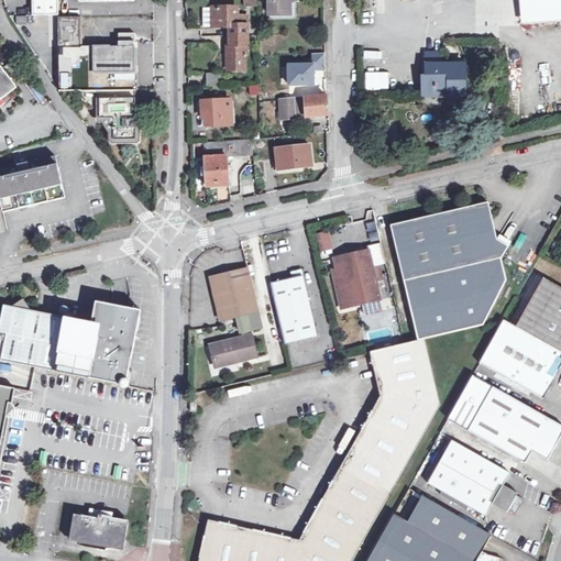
[(57,13),(56,0),(31,0),(32,13),(57,13)]
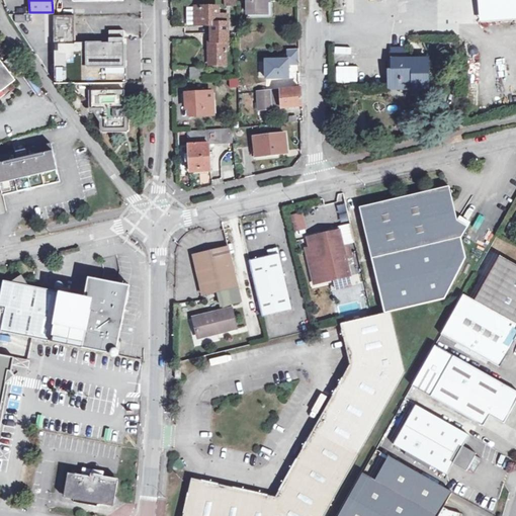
[(245,0),(246,11),(271,11),(270,0),(245,0)]
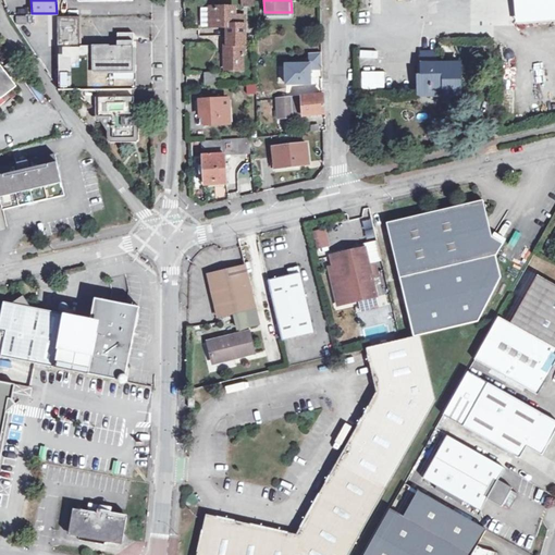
[(515,0),(517,19),(554,15),(554,0),(515,0)]
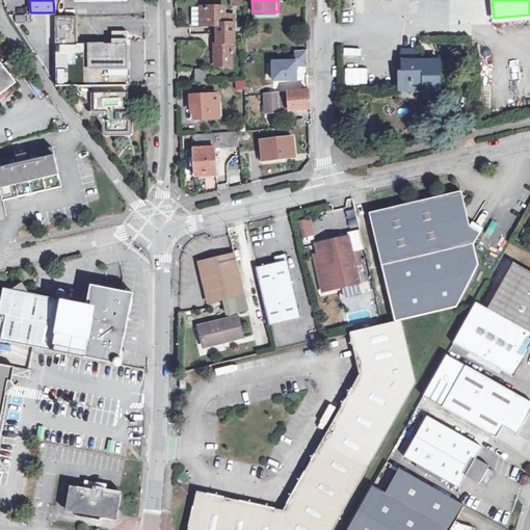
[(197,3),(197,4),(199,21),(214,22),(214,42),(231,41),(230,15),(220,15),(220,3),(206,3),(197,3)]
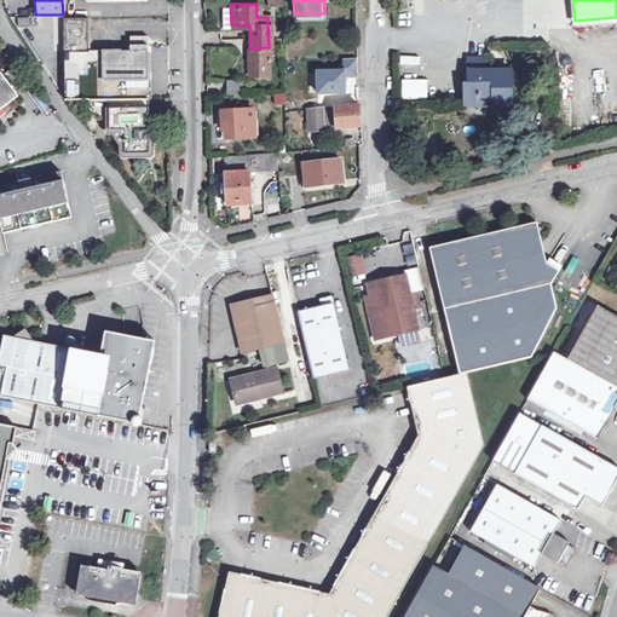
[(88,98),(148,97),(146,56),(146,45),(128,45),(128,50),(88,51),(88,16),(63,17),(64,98),(88,98)]
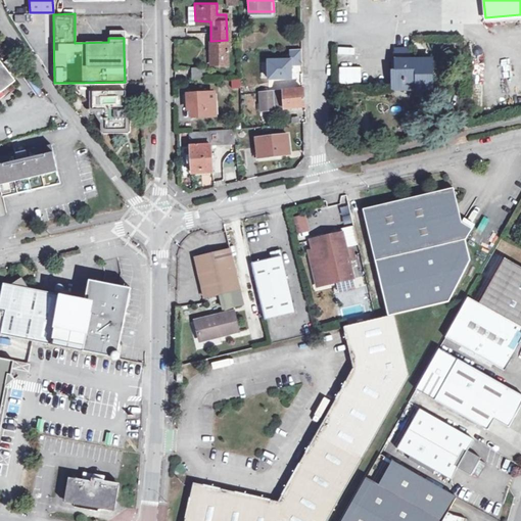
[(227,48),(227,40),(210,41),(209,41),(210,63),(226,63),(225,48),(227,48)]
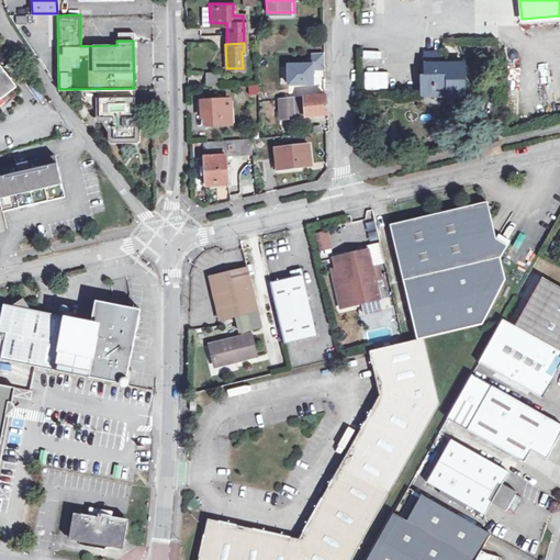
[(438,52),(424,52),(424,63),(421,63),(421,93),(447,93),(447,100),(463,100),(463,63),(438,63),(438,52)]
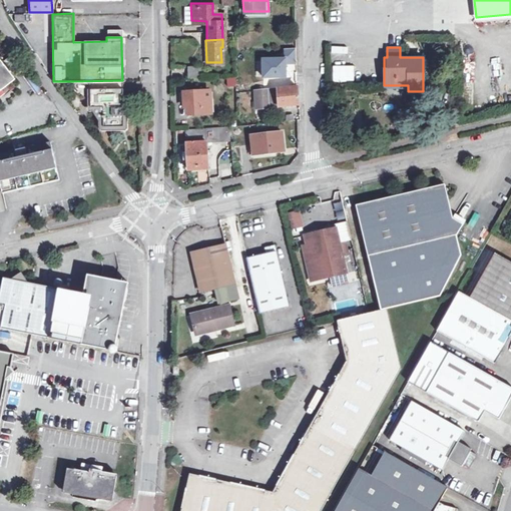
[(0,88),(14,78),(0,60),(0,88)]
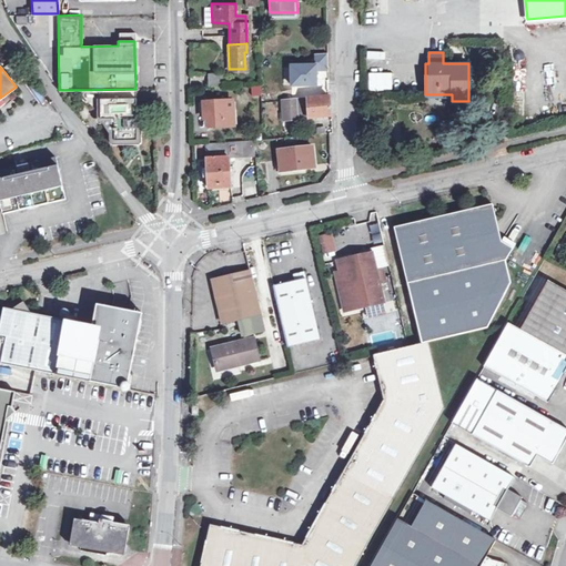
[(382,89),(382,71),(369,71),(369,89),(382,89)]
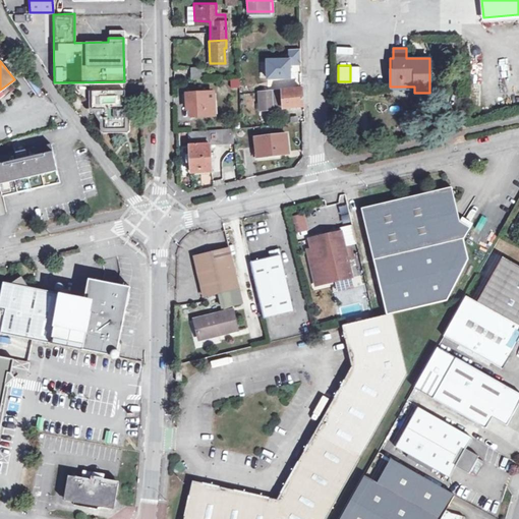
[(189,67),(190,78),(204,77),(204,66),(189,67)]
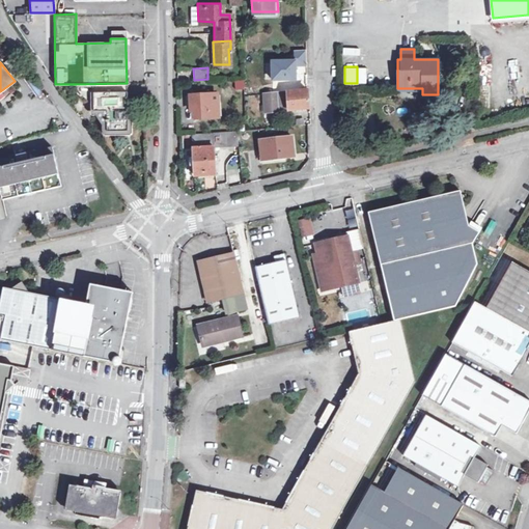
[(242,77),(234,78),(234,87),(243,87),(242,77)]
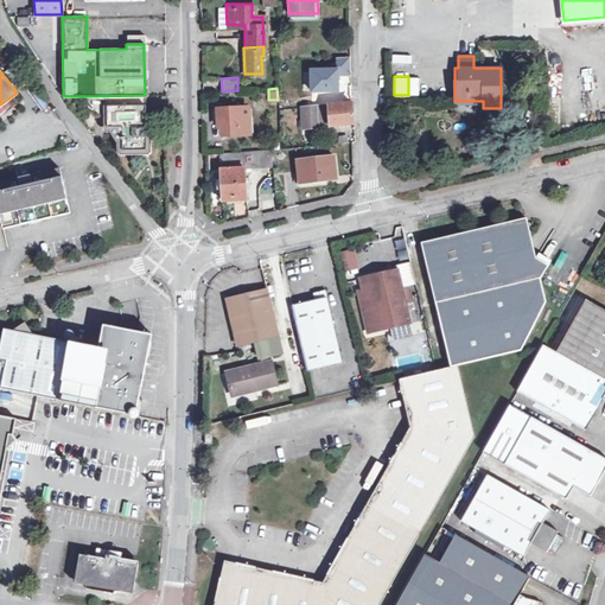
[(145,148),(145,95),(87,96),(87,104),(96,113),(109,113),(109,134),(121,134),(121,148),(145,148)]
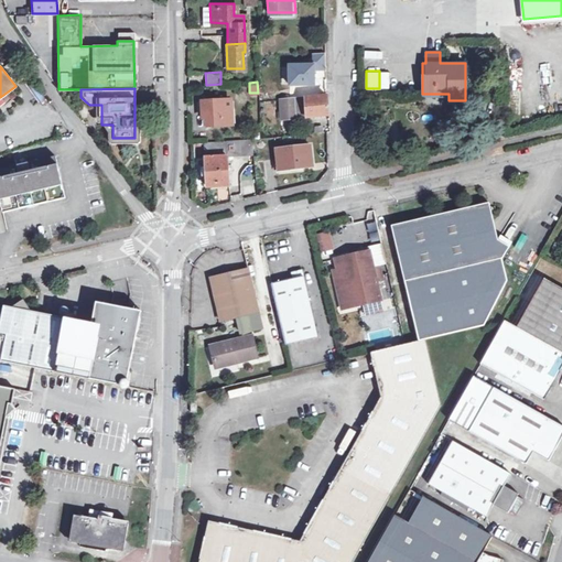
[(325,94),(279,97),(281,117),(328,114),(327,94),(325,94)]
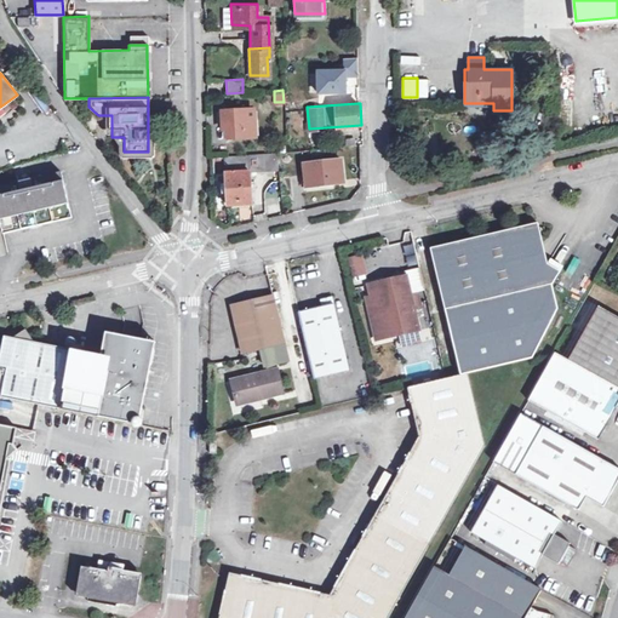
[(222,127),(225,127),(229,127),(230,136),(253,136),(252,109),(245,109),(245,108),(221,109),(222,127)]
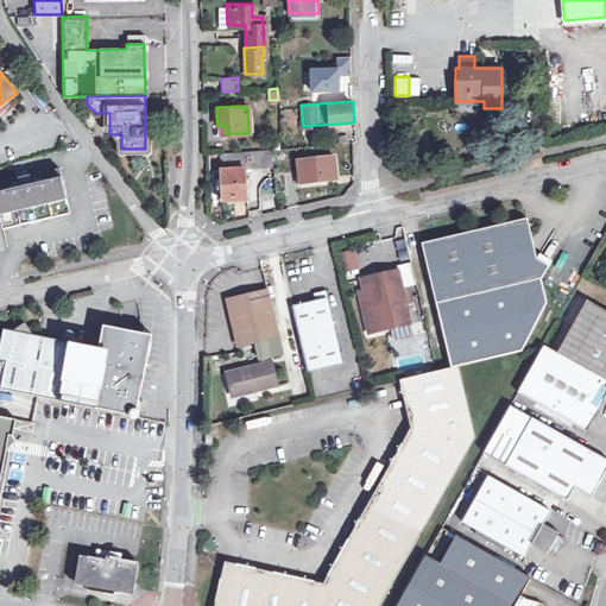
[(541,131),(529,134),(531,141),(543,139),(541,131)]
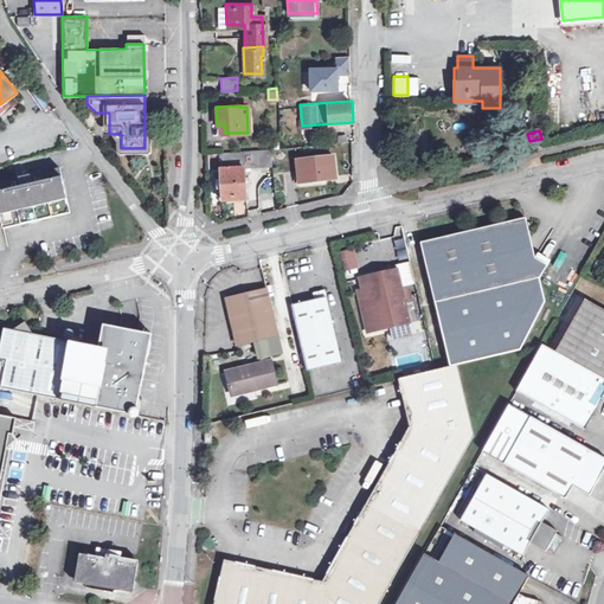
[(218,152),(219,177),(220,187),(222,199),(245,197),(243,167),(271,165),(270,148),(218,152)]
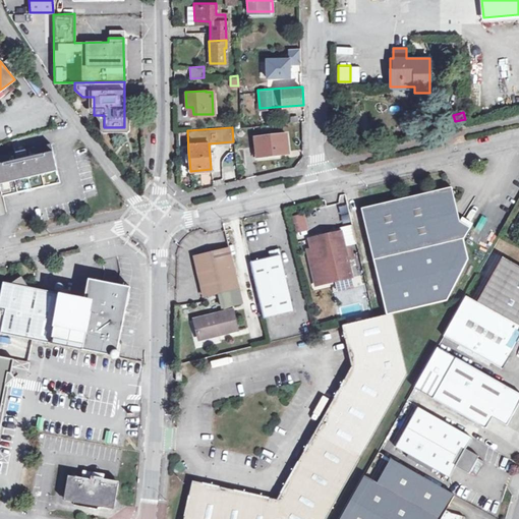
[(256,155),(288,151),(285,132),(254,136),(256,155)]
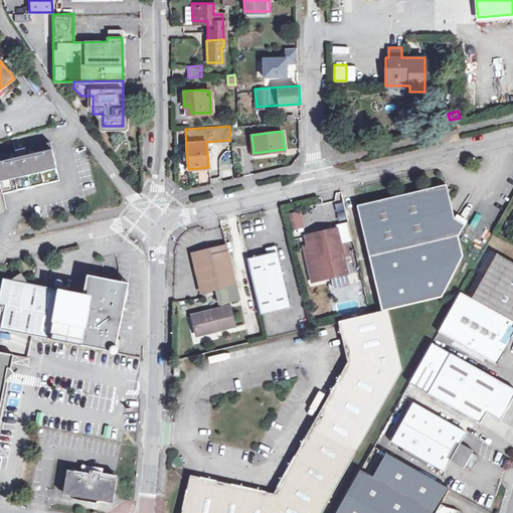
[(0,193),(16,189),(14,180),(30,177),(32,185),(57,179),(48,141),(0,153),(0,193)]
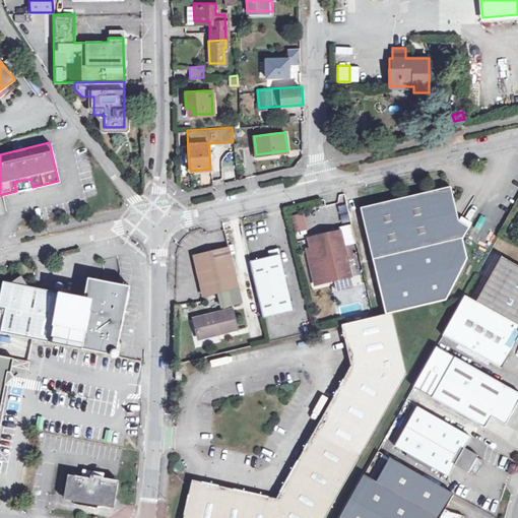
[(16,191),(33,187),(30,179),(14,182),(16,191)]
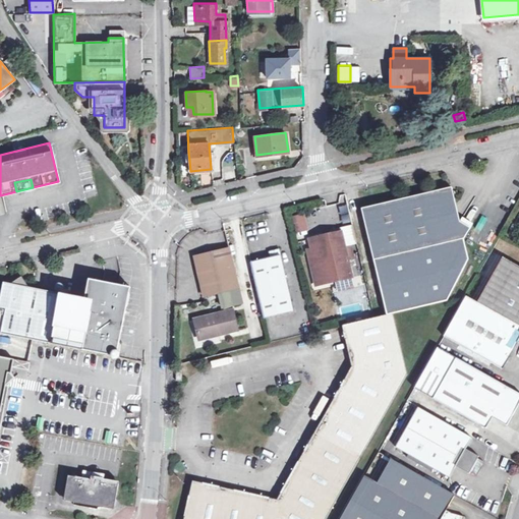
[(470,226),(460,220),(449,214),(455,202),(452,185),(410,194),(436,301),(447,299),(468,257),(463,237),(470,226)]
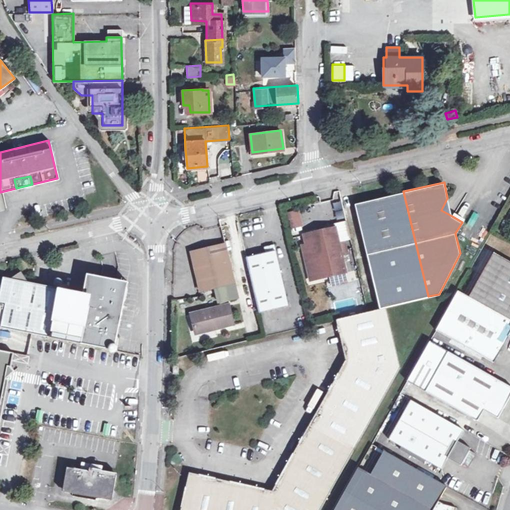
[(386,306),(428,296),(403,191),(355,203),(380,308),(386,306)]
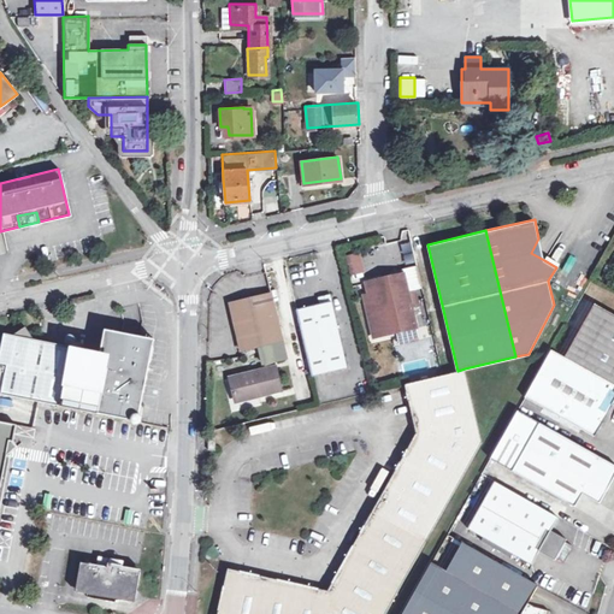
[(544,260),(538,238),(531,253),(544,260)]
